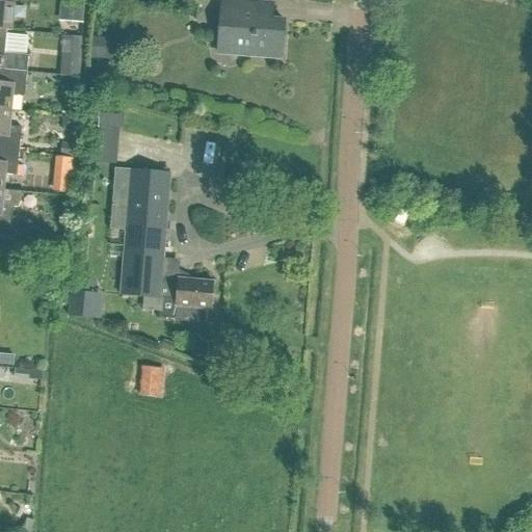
[(0,0),(0,29),(7,30),(12,31),(16,3),(10,3),(10,0),(0,0)]
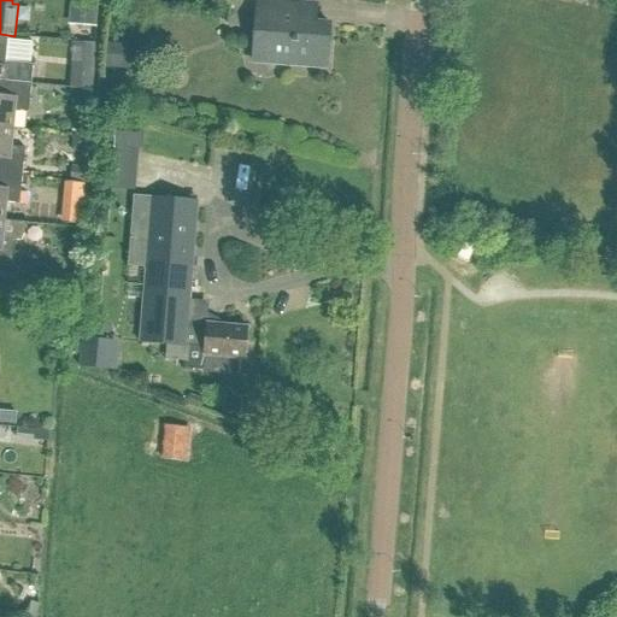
[(86,0),(78,0),(77,25),(95,27),(98,1),(86,0)]
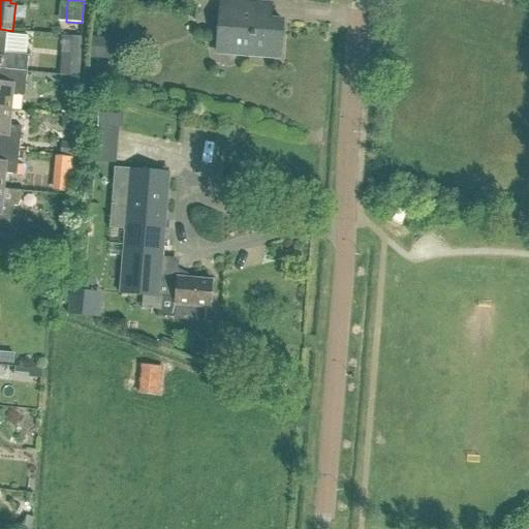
[(280,58),(282,21),(270,20),(271,4),(221,0),(217,54),(280,58)]
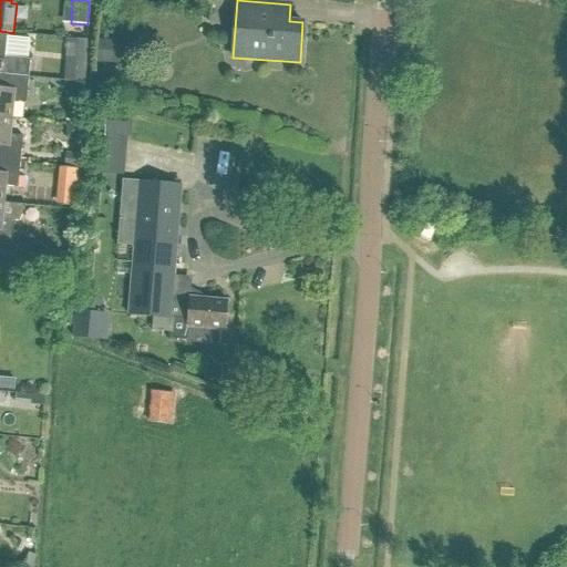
[(0,74),(28,78),(30,63),(6,61),(8,33),(0,32),(0,74)]
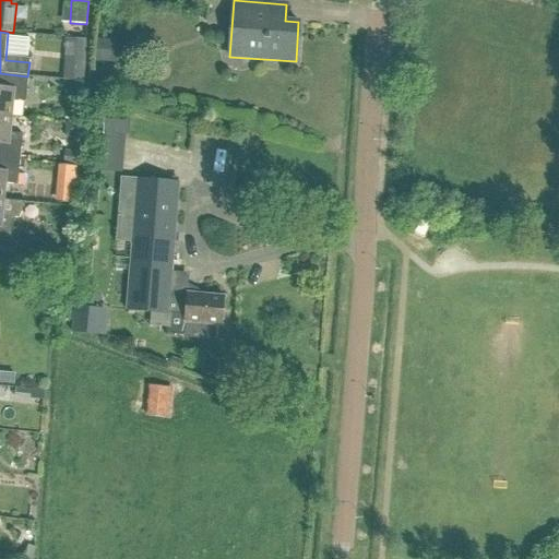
[(97,43),(96,64),(119,66),(120,44),(97,43)]
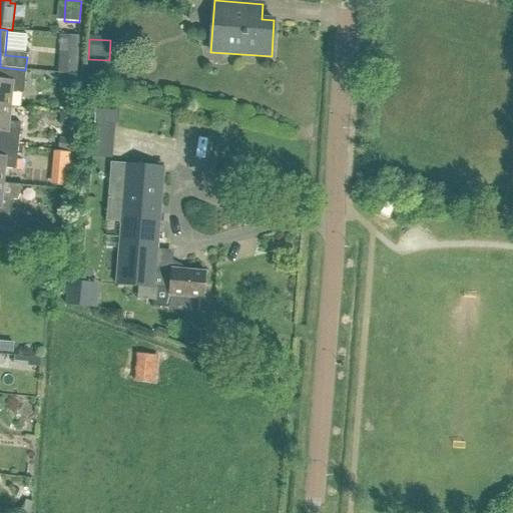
[(59,56),(58,69),(73,70),(74,57),(59,56)]
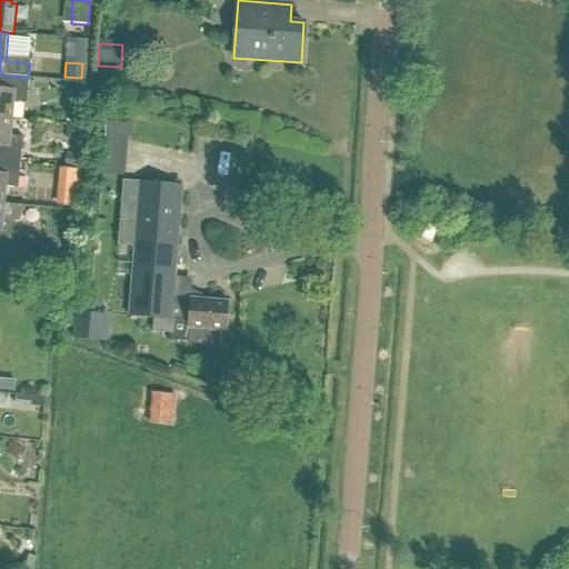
[(26,103),(28,78),(0,75),(0,118),(13,120),(16,103),(26,103)]
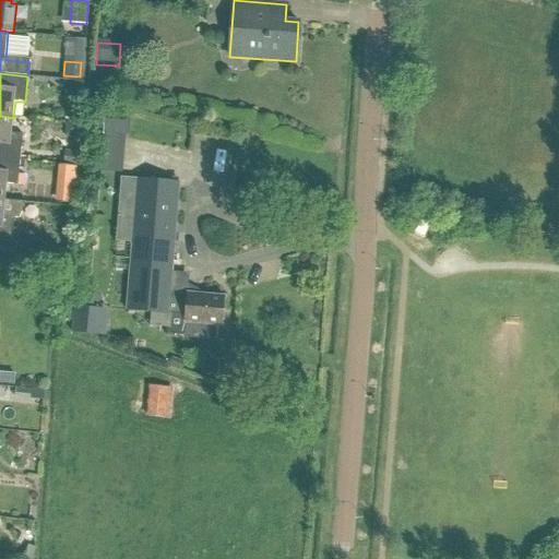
[(12,133),(13,118),(0,116),(0,157),(20,161),(23,134),(12,133)]
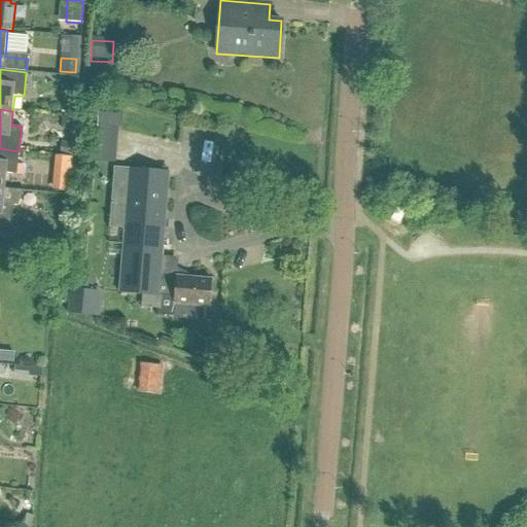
[(72,154),(72,143),(61,143),(60,154),(72,154)]
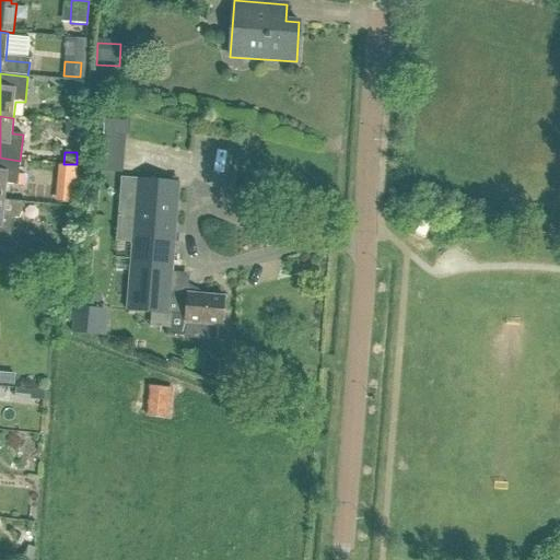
[(0,199),(4,200),(7,184),(18,185),(20,161),(0,158),(0,199)]
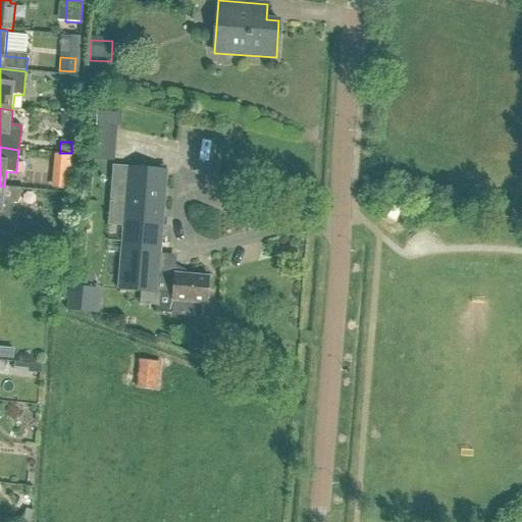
[(55,155),(54,166),(70,168),(70,156),(69,156),(59,155),(55,155)]
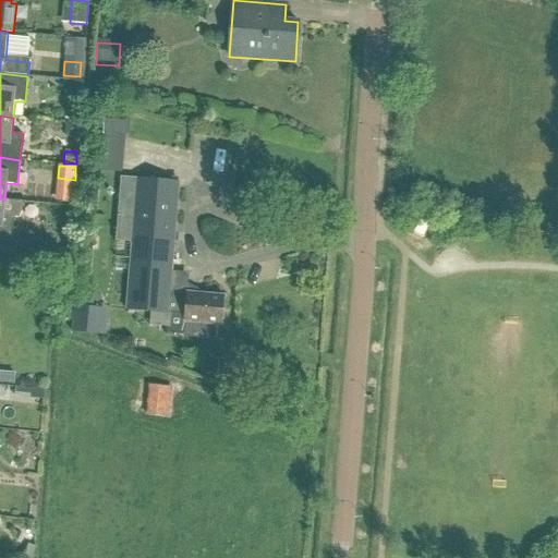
[(116,241),(132,242),(128,311),(162,314),(162,308),(167,308),(169,293),(177,181),(137,178),(120,177),(116,241)]
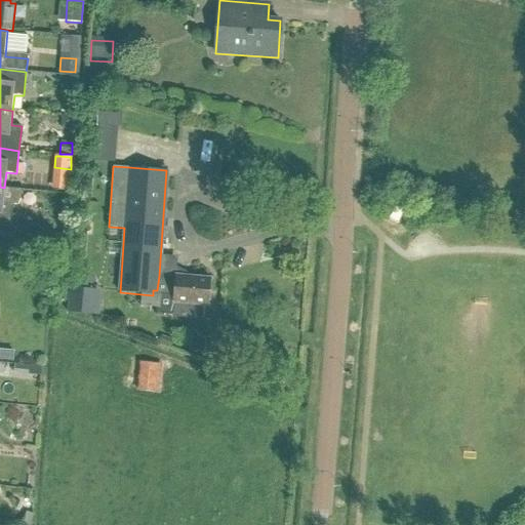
[(0,226),(12,228),(14,204),(18,205),(23,193),(24,190),(4,188),(0,187),(0,226)]
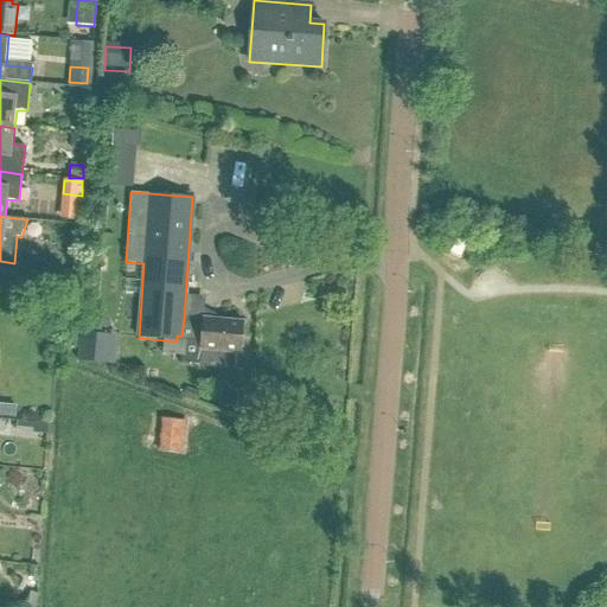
[(184,319),(181,336),(203,338),(202,364),(224,366),(225,351),(242,352),(244,323),(184,319)]
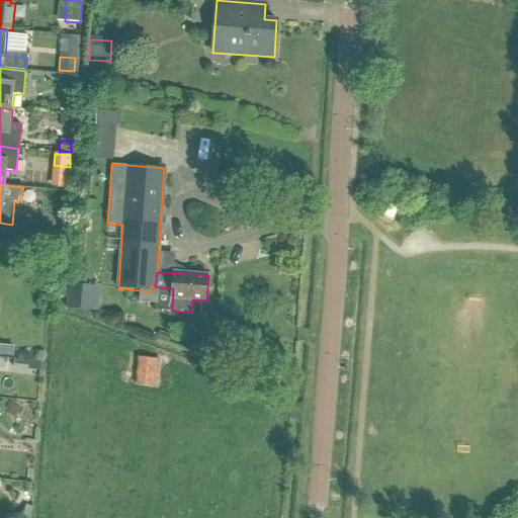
[(66,308),(66,309),(69,309),(81,310),(98,312),(100,286),(83,285),(68,284),(66,308)]
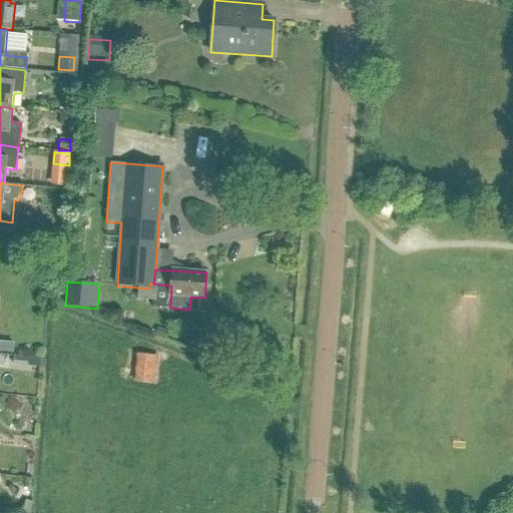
[(0,352),(13,354),(14,343),(0,341),(0,352)]
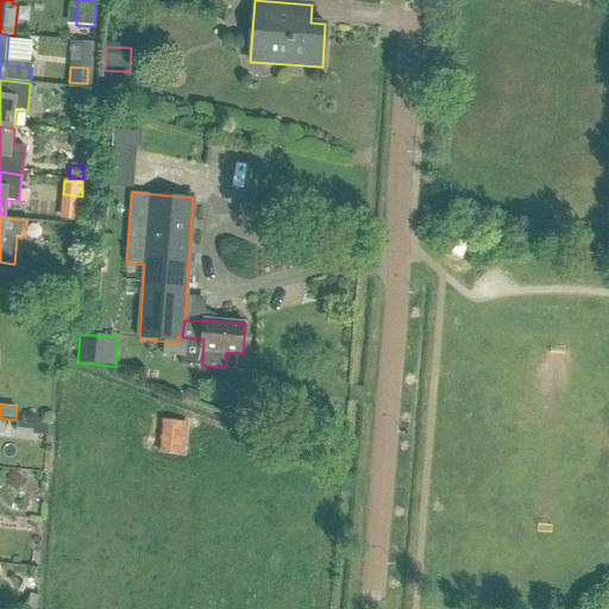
[(187,457),(190,422),(162,420),(158,453),(187,457)]
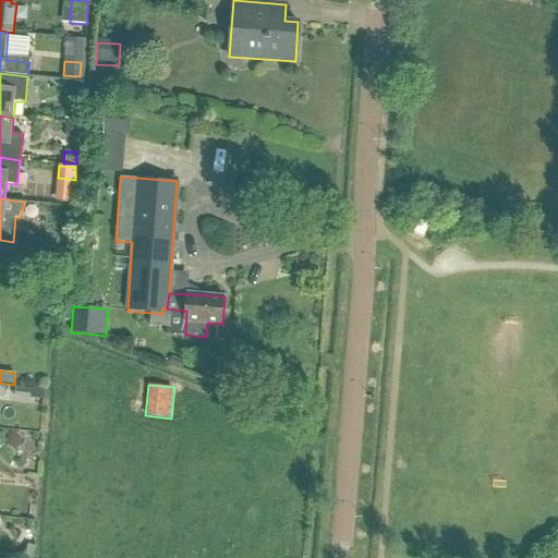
[(45,390),(31,389),(31,398),(44,399),(45,390)]
